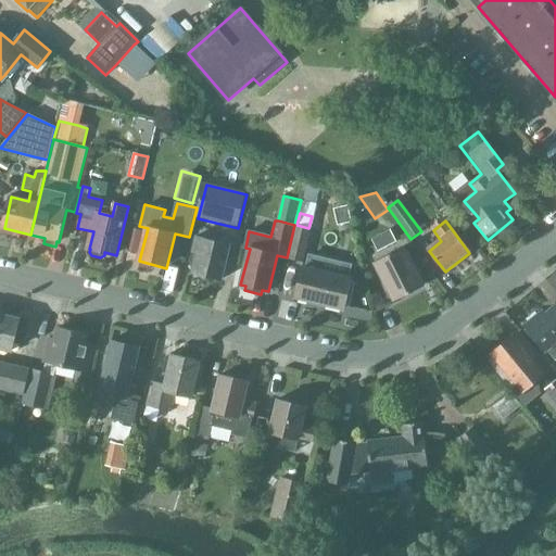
[(288,258),(303,262),(311,229),(308,228),(297,225),(288,258)]
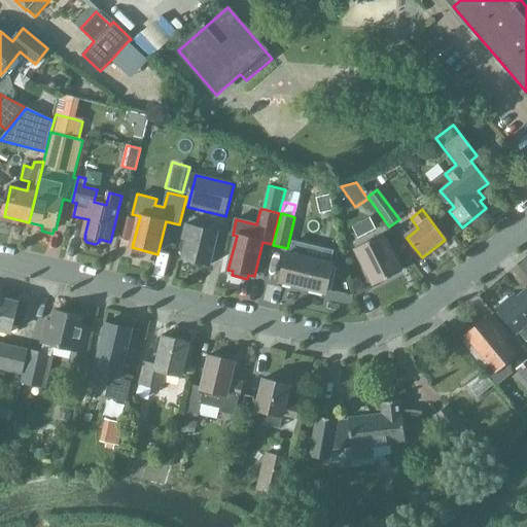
[(376,230),(370,218),(352,227),(358,238),(376,230)]
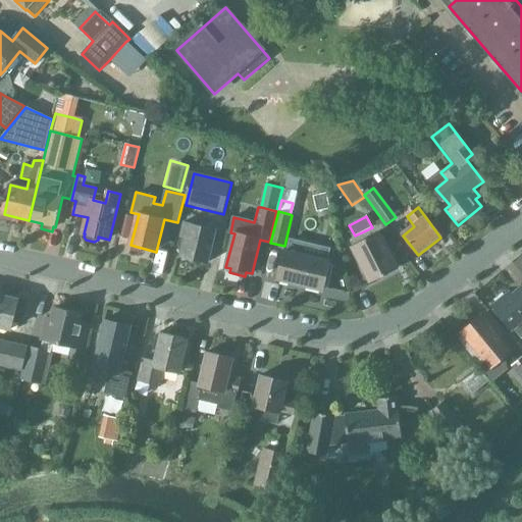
[(181,258),(209,265),(217,232),(186,224),(183,239),(186,240),(181,258)]
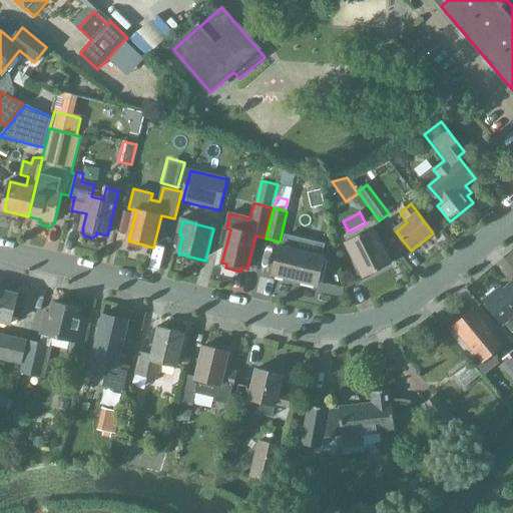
[(365,280),(391,267),(374,231),(348,244),(365,280)]
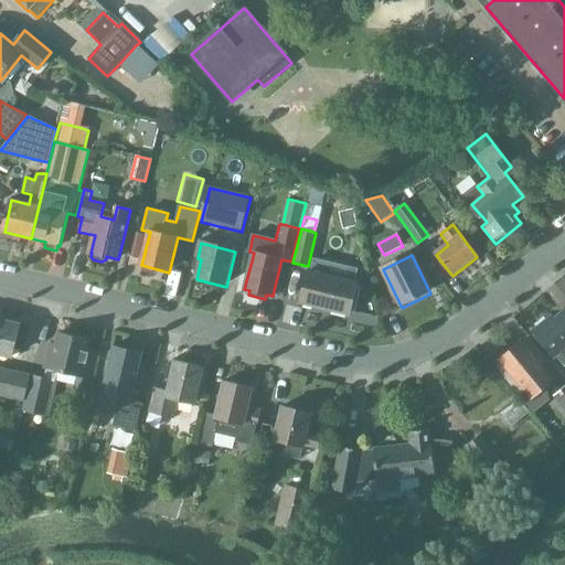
[(301,304),(350,316),(358,285),(309,273),(301,304)]
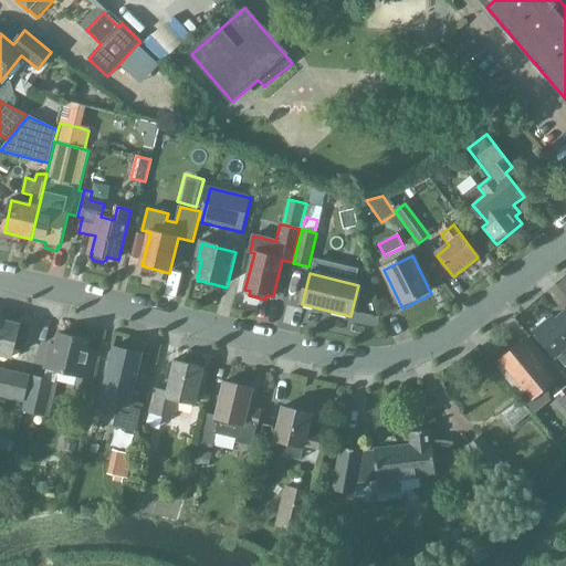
[(558,357),(565,350),(565,314),(565,313),(553,322),(551,318),(533,333),(555,359),(558,357)]
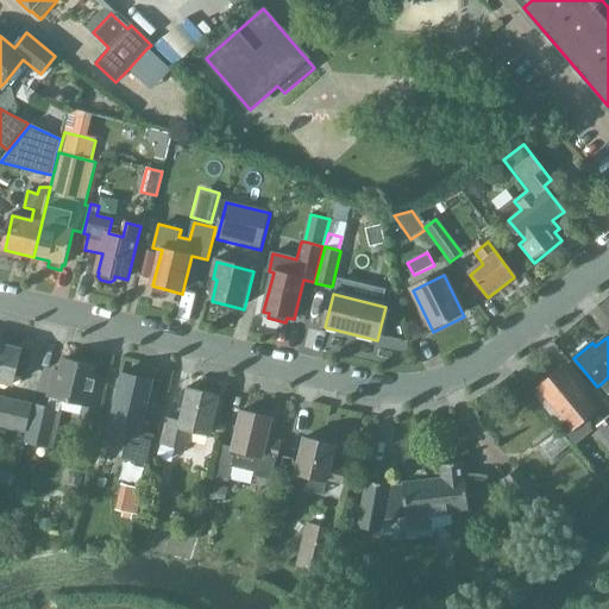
[(0,381),(12,384),(22,350),(0,344),(0,381)]
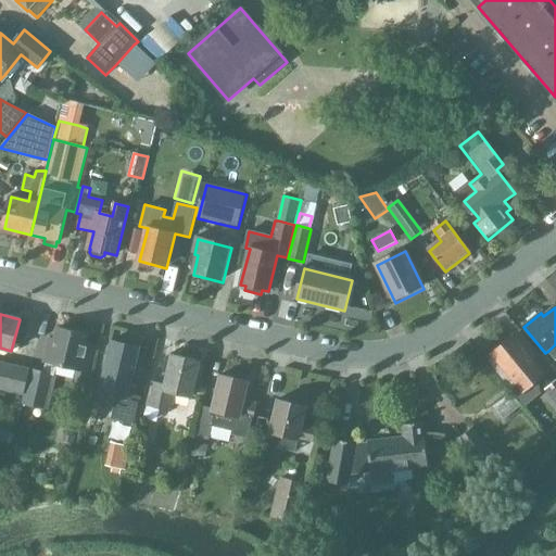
[(76,369),(74,381),(88,384),(97,346),(84,343),(86,335),(59,328),(54,349),(48,348),(45,362),(76,369)]
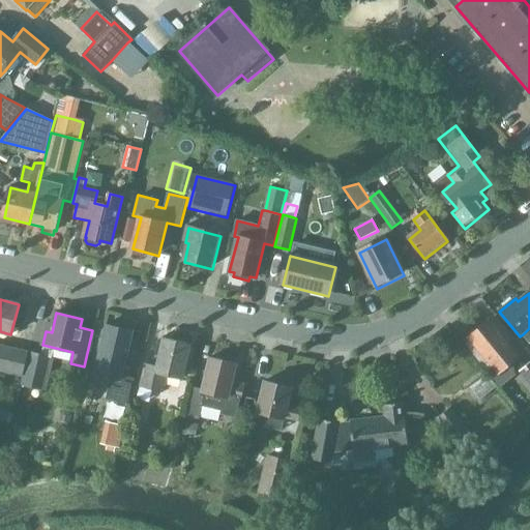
[(119,323),(118,327),(107,324),(94,374),(111,378),(106,400),(128,405),(135,379),(122,376),(134,331),(129,330),(130,326),(119,323)]
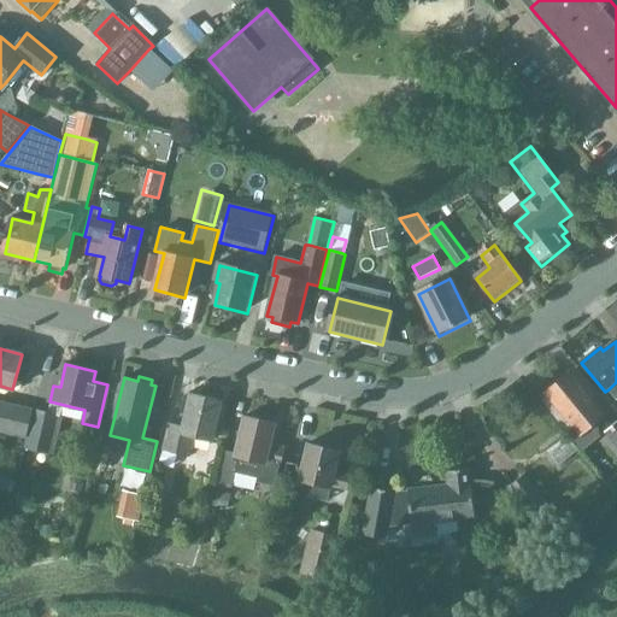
[(568,376),(546,394),(581,436),(603,418),(568,376)]
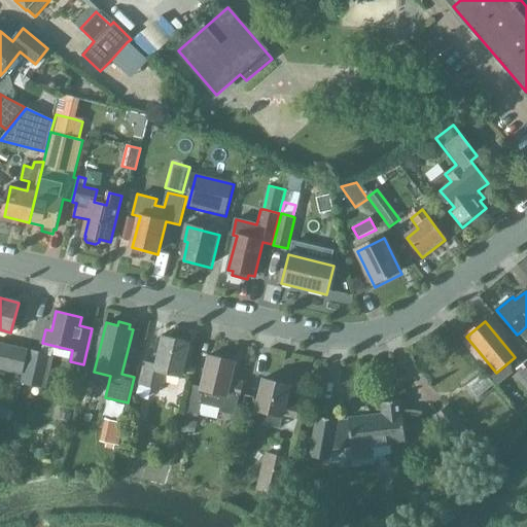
[(141,385),(153,388),(162,390),(166,374),(181,377),(188,344),(163,338),(156,366),(144,363),(139,385),(141,385)]
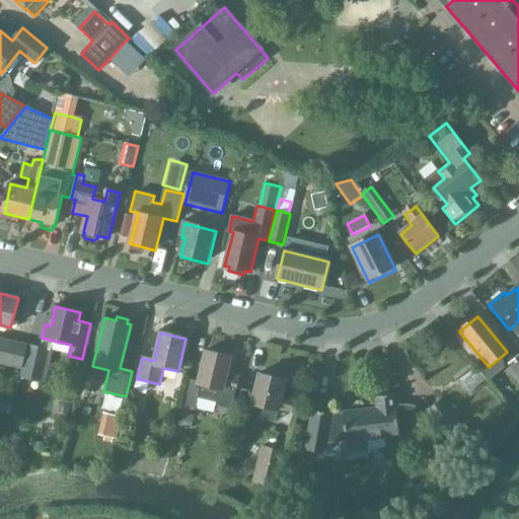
[(0,363),(21,369),(27,345),(0,338),(0,363)]
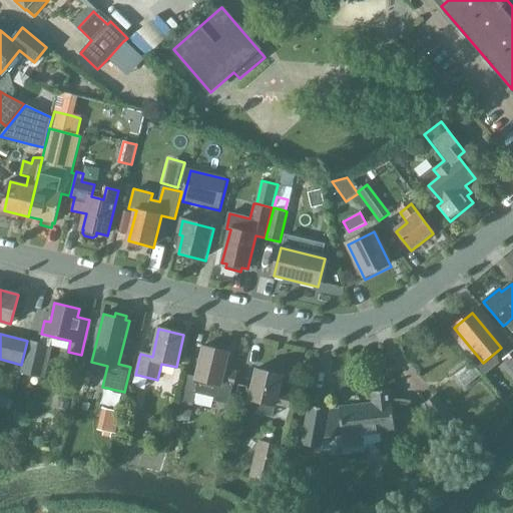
[(21,373),(35,376),(43,346),(28,342),(21,373)]
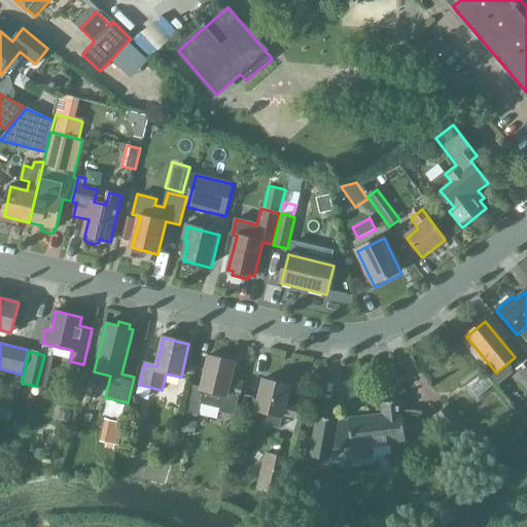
[(191,385),(185,414),(198,417),(201,408),(235,416),(243,383),(231,380),(235,363),(209,357),(202,387),(191,385)]
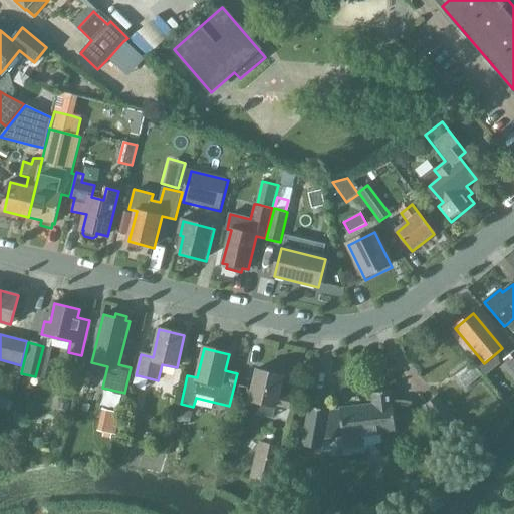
[(513,351),(505,359),(513,371),(513,351)]
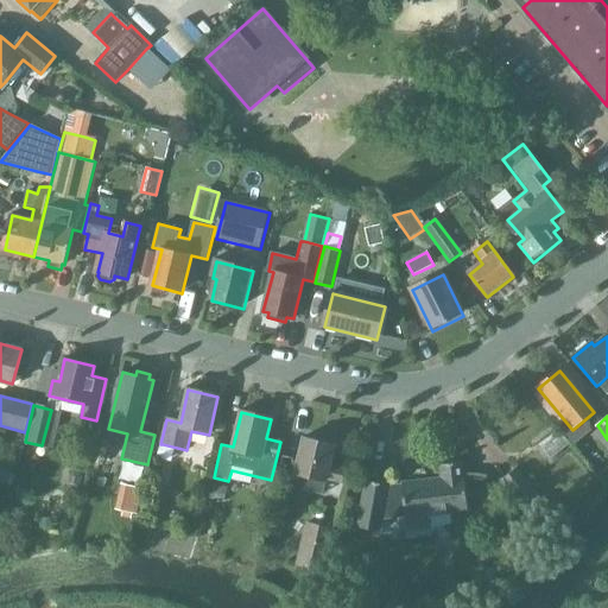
[(546,455),(561,436),(544,423),(529,442),(546,455)]
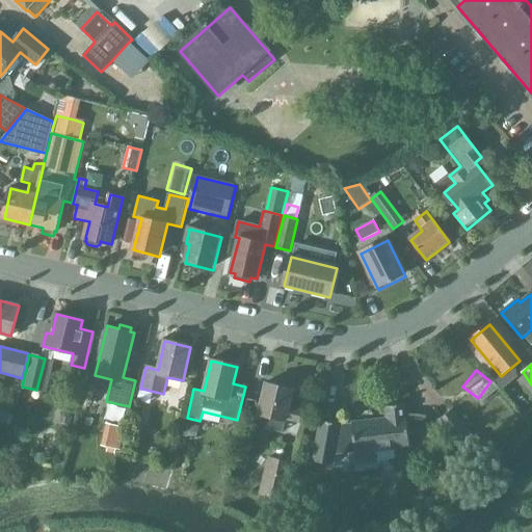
[(258,415),(300,425),(303,411),(288,408),(292,391),(266,384),(258,415)]
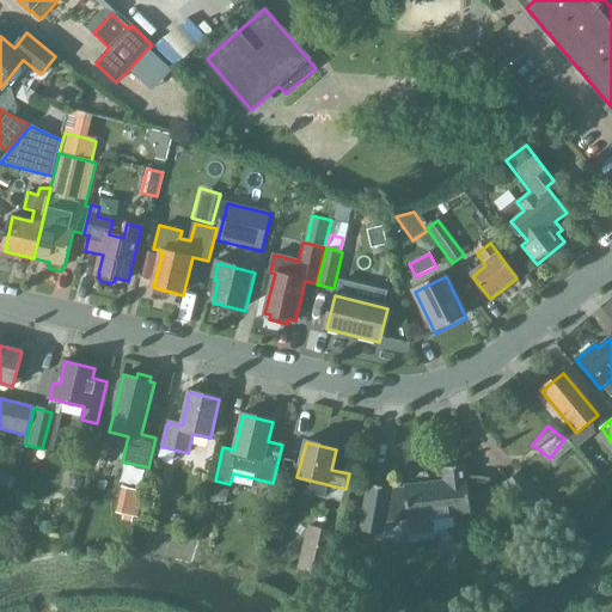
[(366,483),(357,530),(383,534),(385,521),(408,519),(408,521),(434,518),(471,514),(466,466),(444,469),(446,482),(391,488),(366,483)]
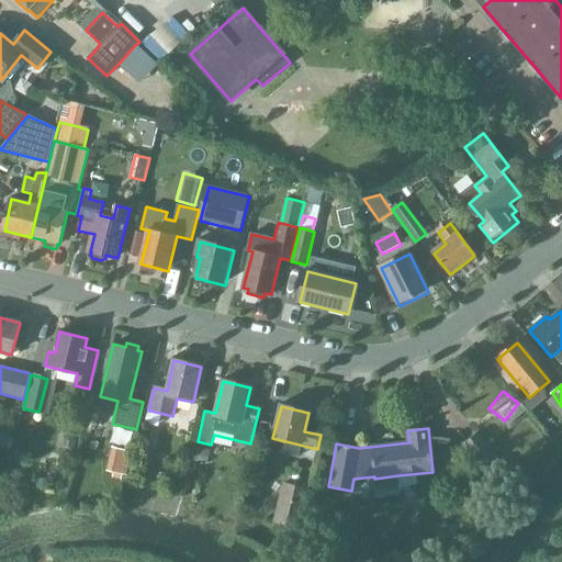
[(483,464),(497,453),(479,430),(464,442),(483,464)]
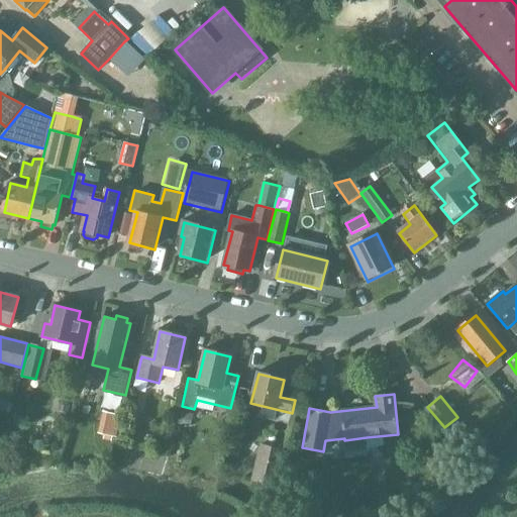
[(192,414),(181,412),(178,424),(189,426),(192,414)]
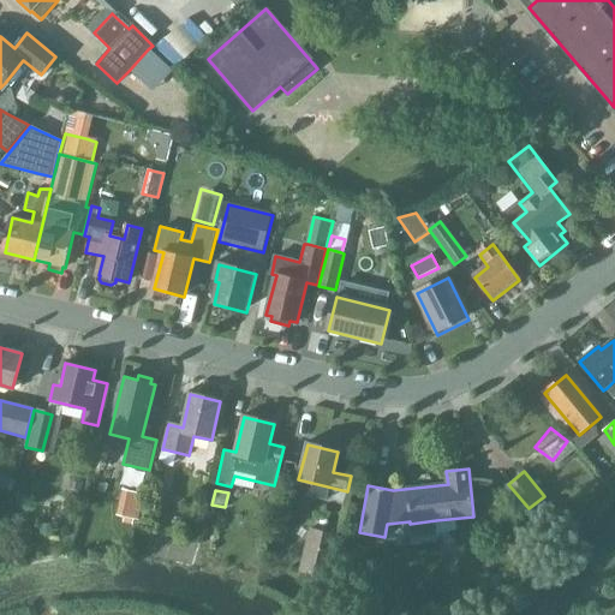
[(15,501),(27,505),(29,494),(17,491),(15,501)]
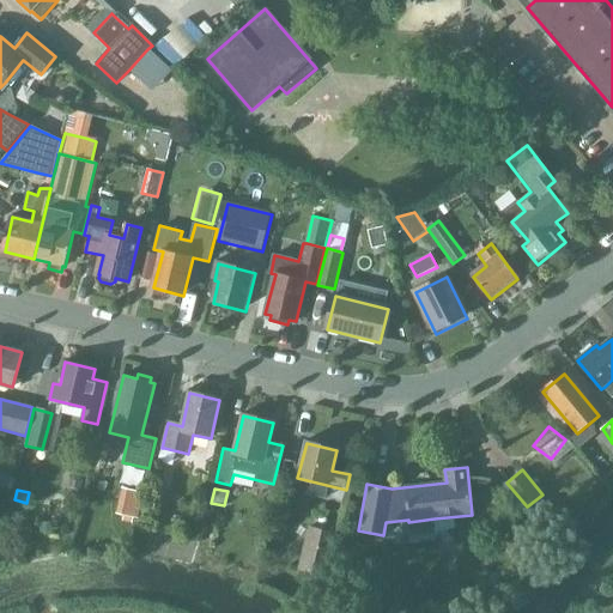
[(299,569),(326,576),(335,535),(309,529),(299,569)]
